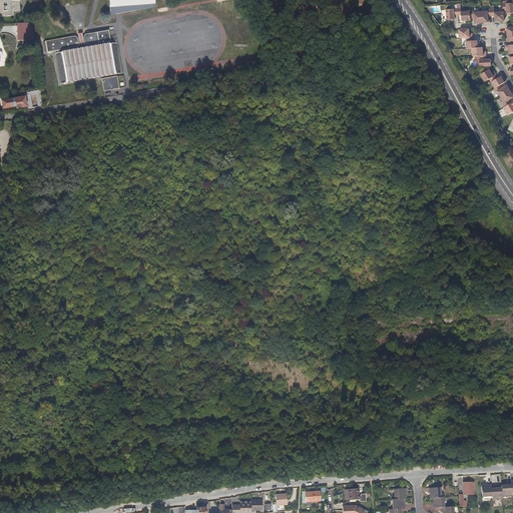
[(0,0),(0,16),(14,15),(13,11),(18,10),(20,10),(20,2),(19,0),(13,1),(13,0),(0,0)]
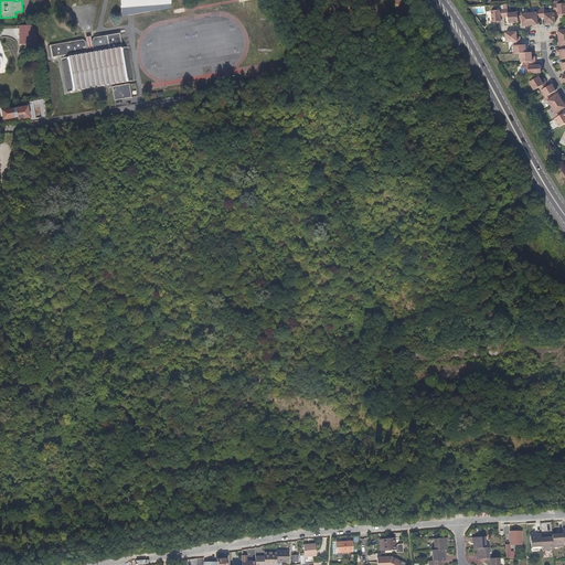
[(170,0),(120,0),(121,18),(171,8),(170,0)]
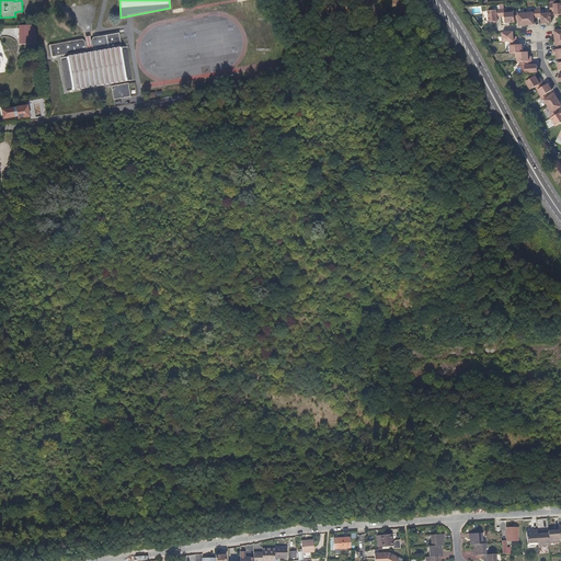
[(560,13),(560,1),(549,3),(550,10),(553,10),(554,14),(559,13),(560,13)]
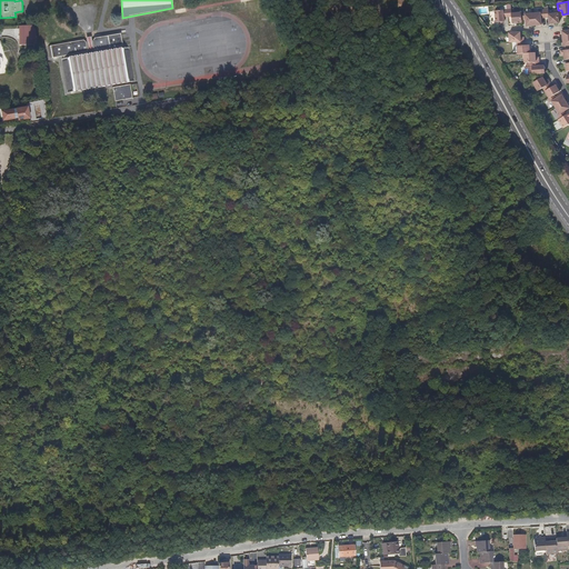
[(505,16),(508,16),(507,8),(495,9),(496,21),(500,20),(503,20),(505,20),(505,16)]
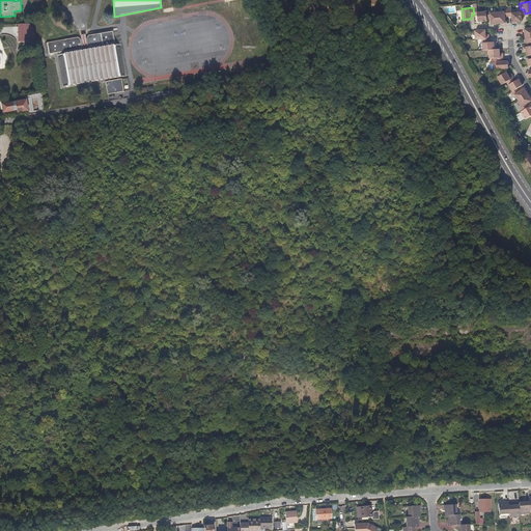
[(486,18),(486,10),(477,11),(477,7),(473,7),(474,15),(477,15),(478,21),(486,20),(486,18)]
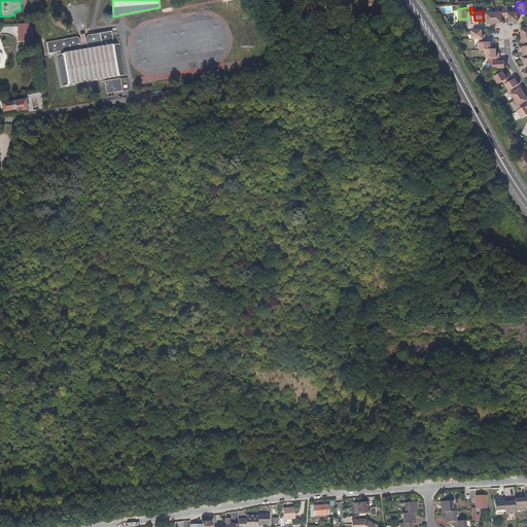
[(504,15),(503,8),(500,9),(500,11),(493,11),(494,23),(501,23),(501,15),(504,15)]
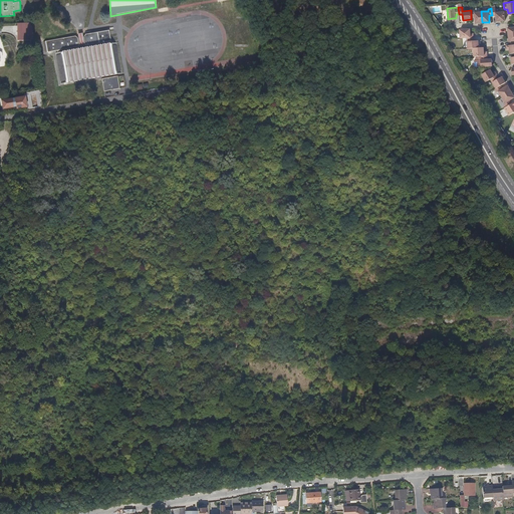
[(495,8),(491,8),(492,15),(496,15),(496,21),(505,20),(504,11),(495,12),(495,8)]
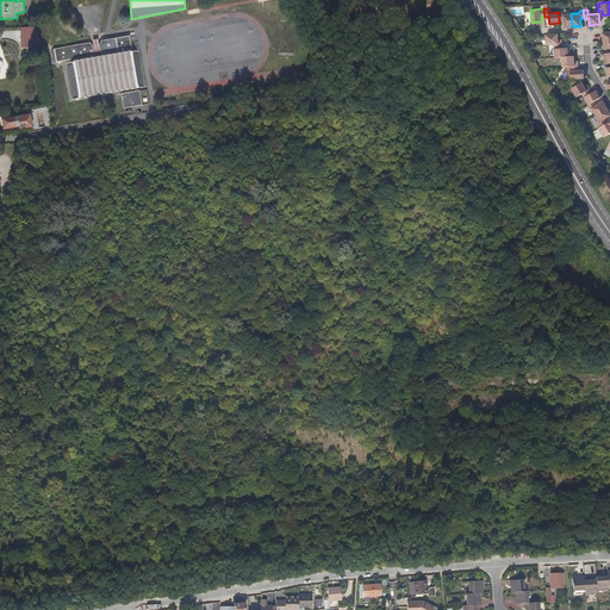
[(564,27),(572,26),(571,13),(564,14),(562,12),(559,12),(559,20),(564,19),(564,27)]
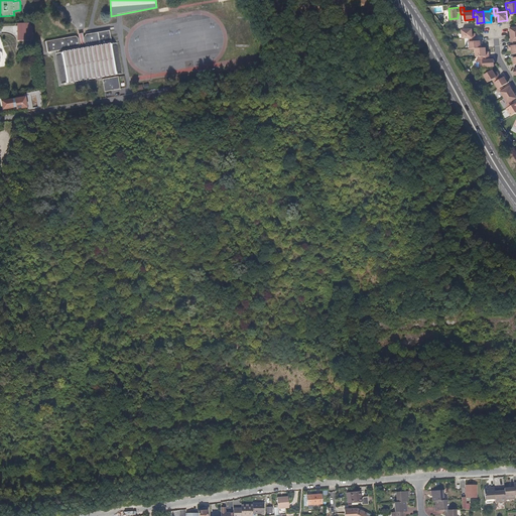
[(32,40),(32,23),(24,23),(24,24),(16,25),(17,40),(23,40),(23,41),(32,40)]
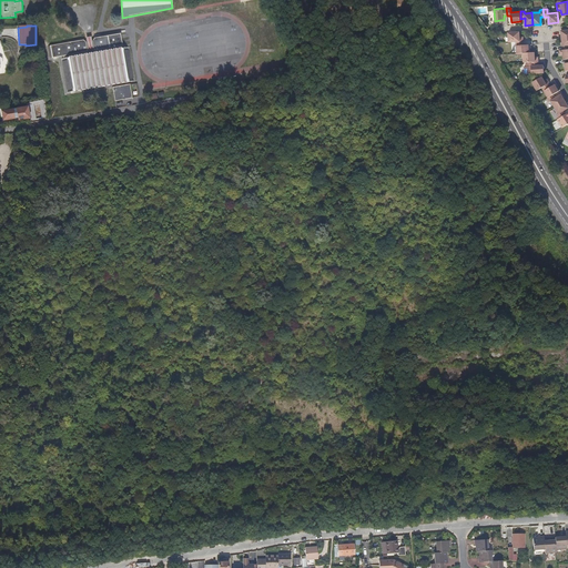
[(122,43),(120,31),(93,37),(91,39),(85,40),(84,40),(82,39),(50,46),(51,58),(71,53),(72,56),(60,58),(67,92),(134,79),(128,46),(102,50),(101,48),(122,43)]
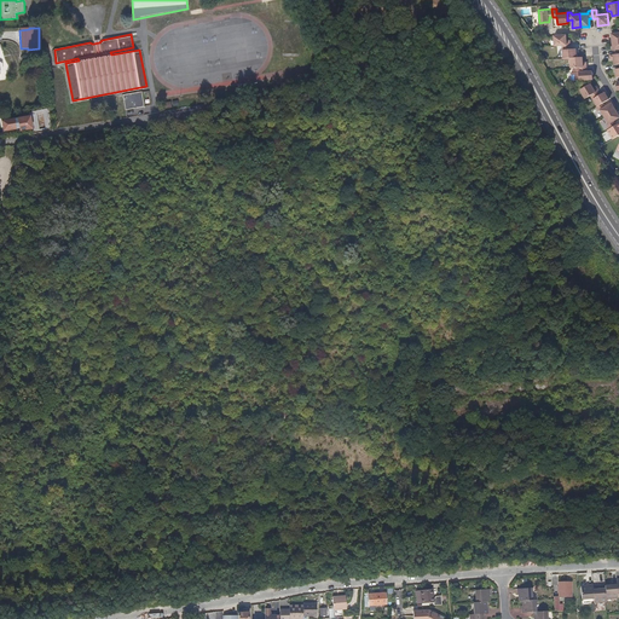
[(562,45),(570,44),(570,39),(566,39),(566,34),(553,35),(554,45),(562,45)]
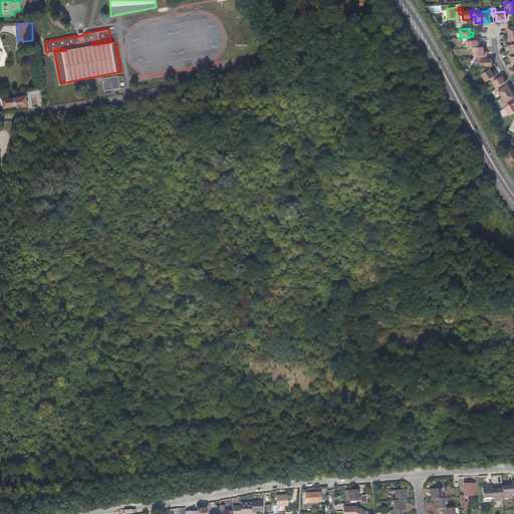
[(474,40),(473,36),(467,37),(468,47),(474,47),(479,46),(478,39),(474,40)]
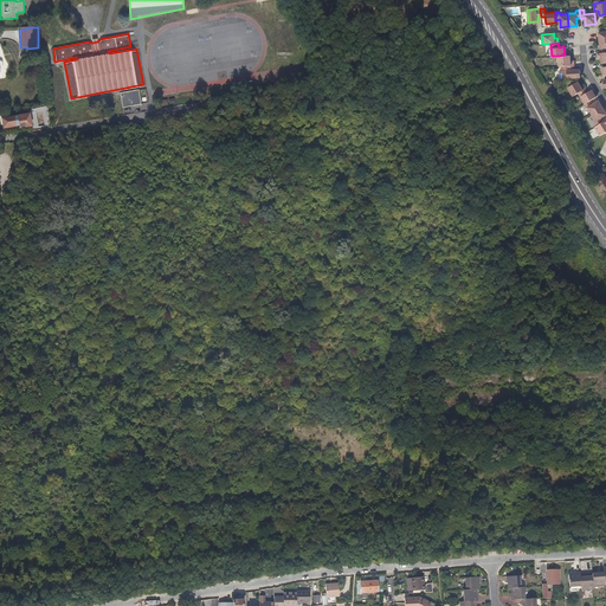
[(571,55),(565,55),(559,56),(559,65),(561,65),(567,65),(574,65),(574,64),(574,60),(571,60),(571,55)]
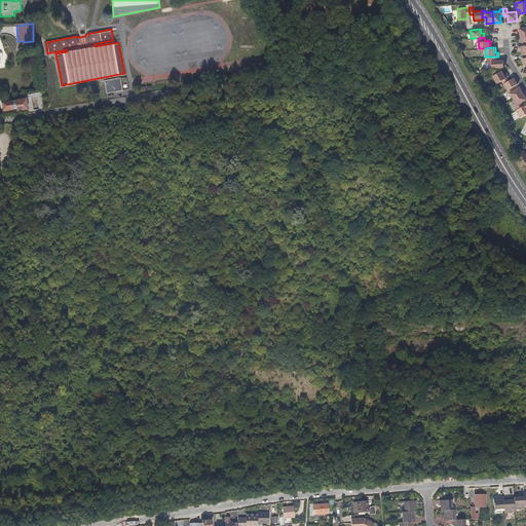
[(498,57),(492,57),(492,61),(488,61),(486,61),(486,69),(489,68),(503,67),(503,60),(498,60),(498,57)]
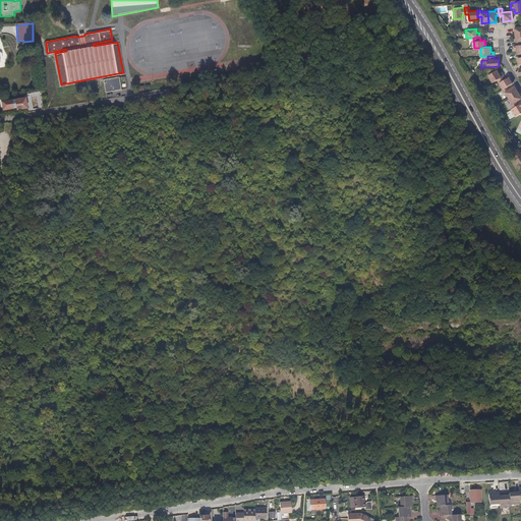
[(497,79),(503,75),(504,75),(502,71),(499,73),(497,69),(487,75),(491,82),(497,79)]
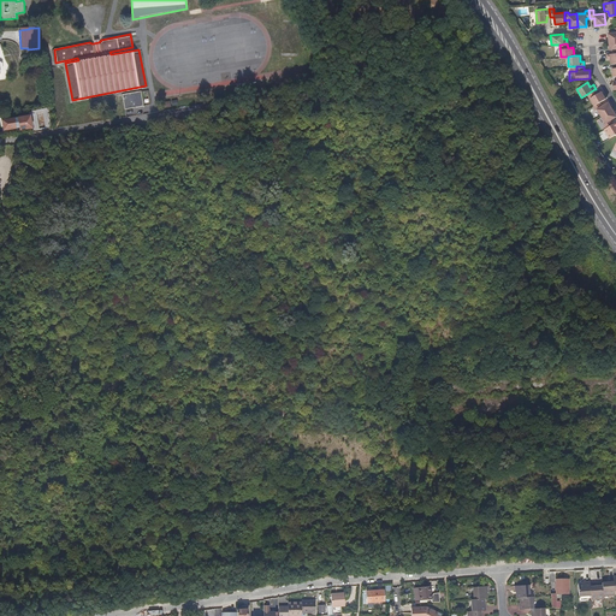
[(144,105),(141,89),(123,93),(125,108),(144,105)]
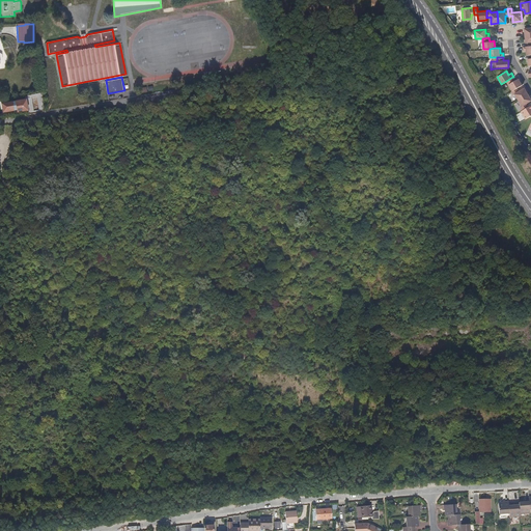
[(514,80),(512,77),(506,81),(512,90),(516,87),(522,84),(519,78),(514,80)]
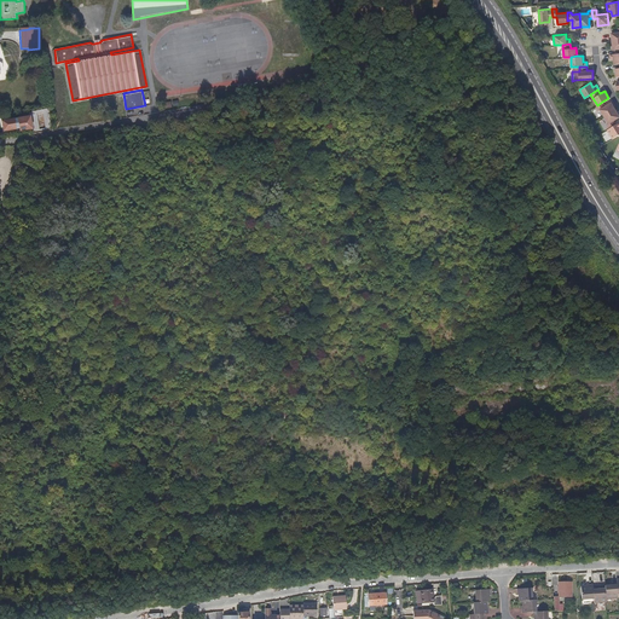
[(603,116),(615,109),(612,102),(605,105),(602,102),(597,105),(595,106),(599,110),(600,109),(603,116)]
